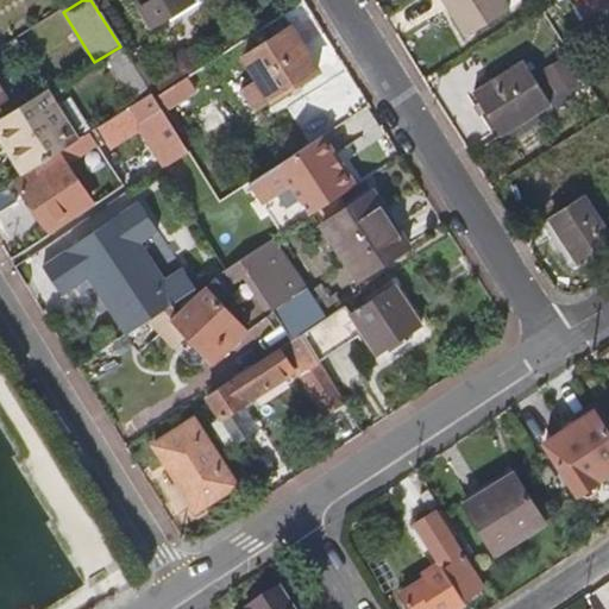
[(130,0),(149,30),(164,19),(156,4),(161,0),(130,0)]
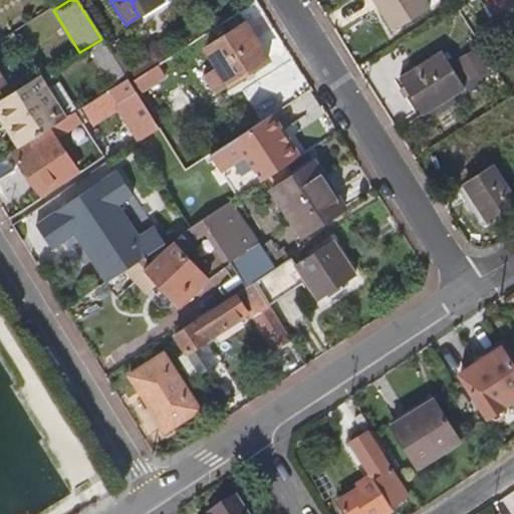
[(164,1),(163,0),(136,0),(132,3),(139,16),(164,1)]
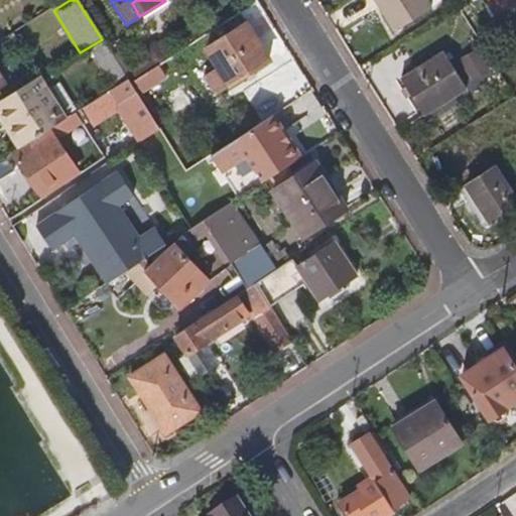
[(428,0),(376,0),(396,30),(433,7),(428,0)]
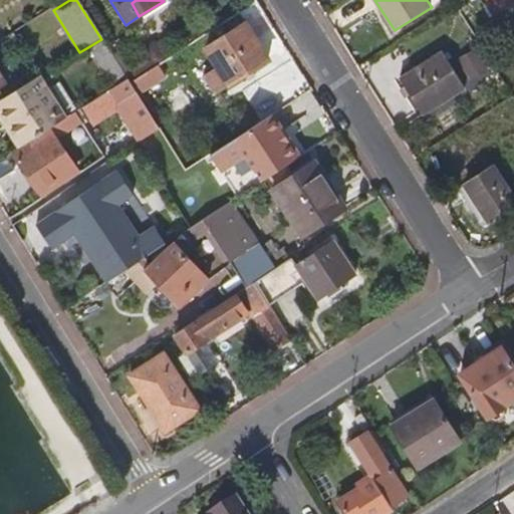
[(471,15),(462,0),(456,4),(465,19),(471,15)]
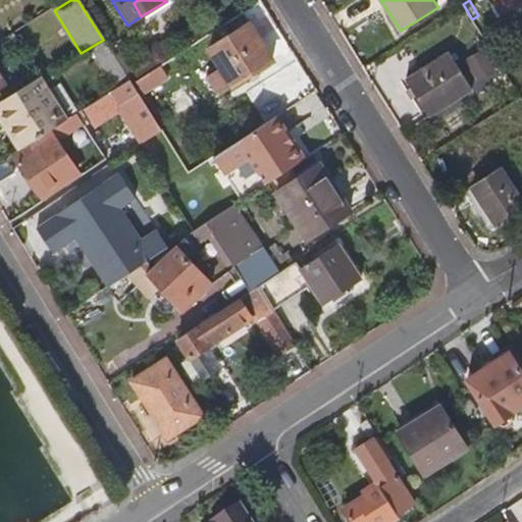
[(521,0),(493,0),(504,14),(521,3),(521,0)]
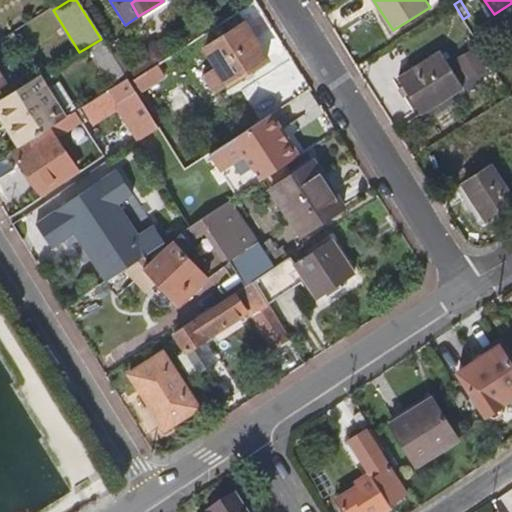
[(215,95),(268,61),(246,27),(207,50),(217,66),(202,75),(215,95)]
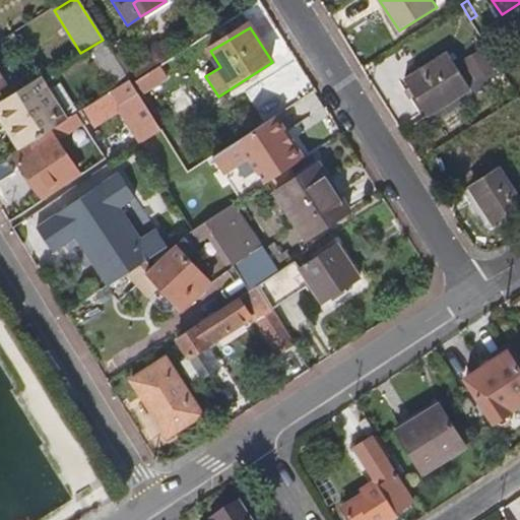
[(0,44),(0,54),(2,58),(20,49),(13,36),(0,44)]
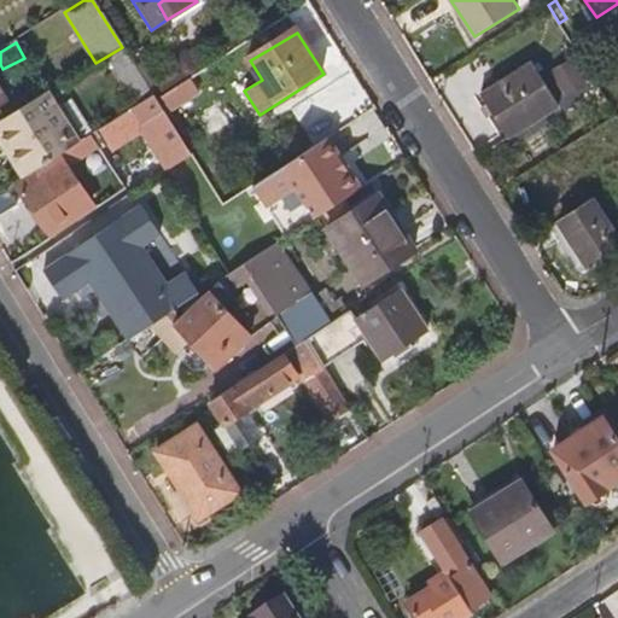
[(133,64),(122,47),(104,58),(133,106),(151,94),(135,69),(133,64)]
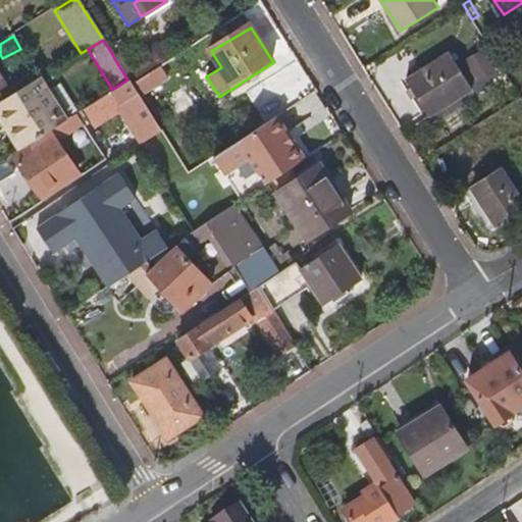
[(127,80),(132,85),(144,77),(160,67),(171,60),(158,42),(145,50),(152,62),(134,73),(121,54),(114,58),(127,80)]
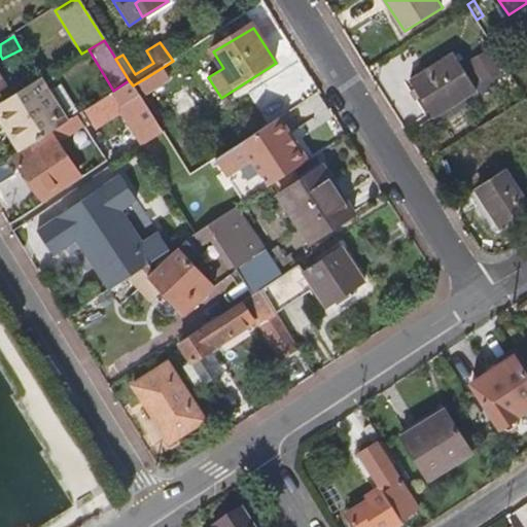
[(435,118),(478,93),(454,54),(412,80),(435,118)]
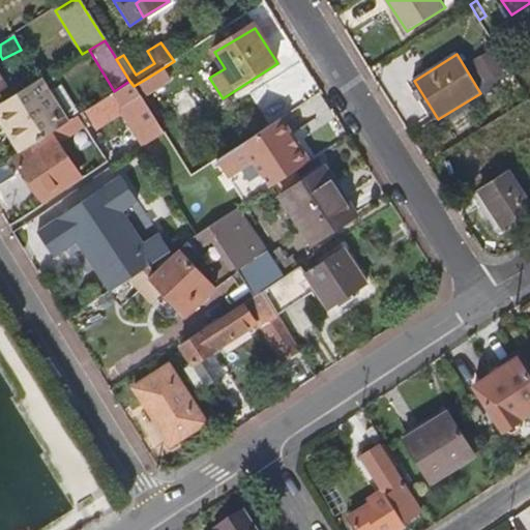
[(163,68),(146,79),(134,86),(140,96),(141,97),(170,79),(163,68)]
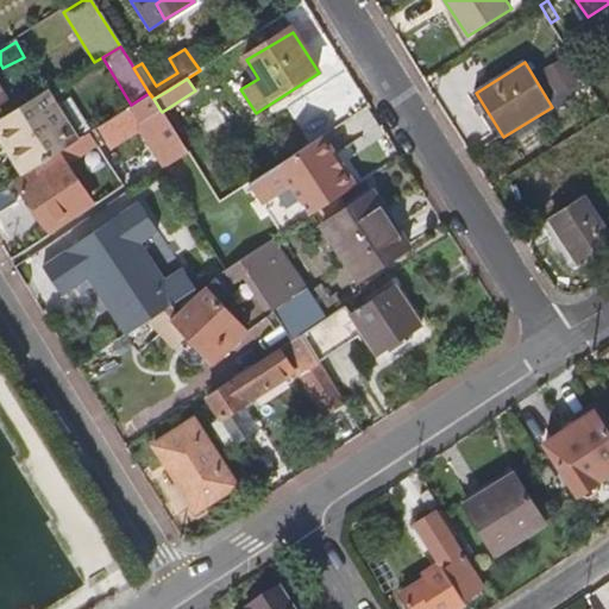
[(45,93),(0,120),(0,132),(26,174),(75,142),(55,108),(45,93)]
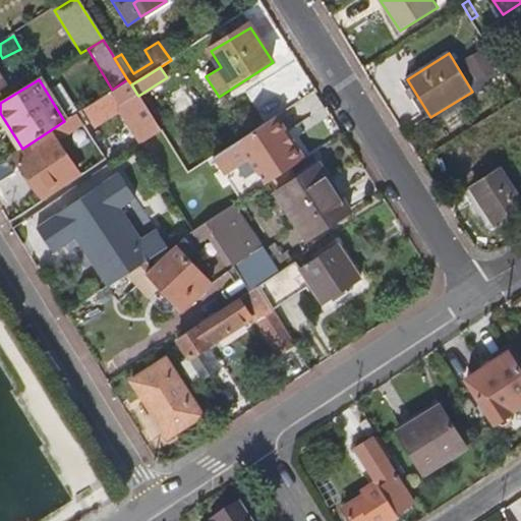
[(121,119),(137,145),(159,130),(138,96),(137,95),(131,84),(127,79),(112,90),(89,105),(98,120),(120,105),(124,111),(126,115),(121,119)]
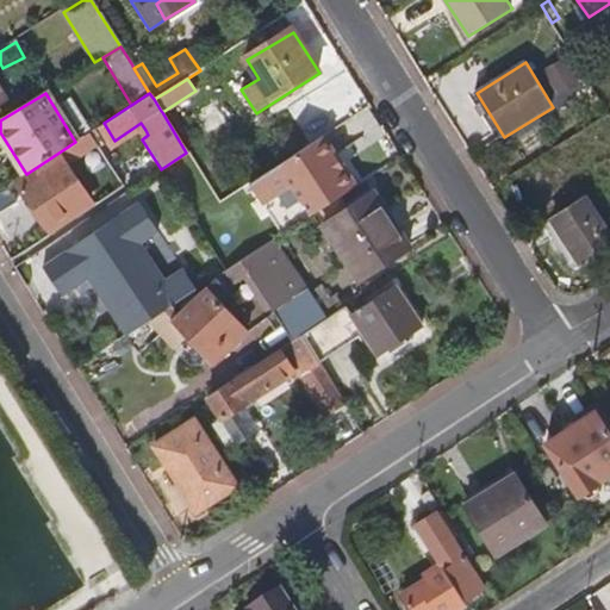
[(55,109),(75,142),(89,132),(91,132),(69,99),(55,109)]
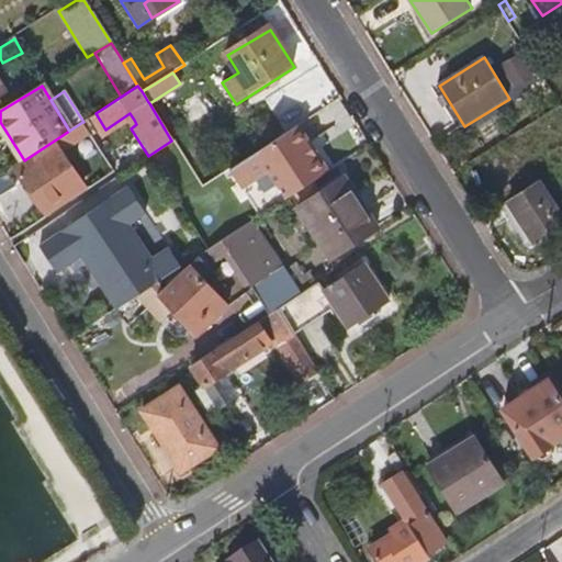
[(284,112),(277,101),(268,107),(276,119),(284,112)]
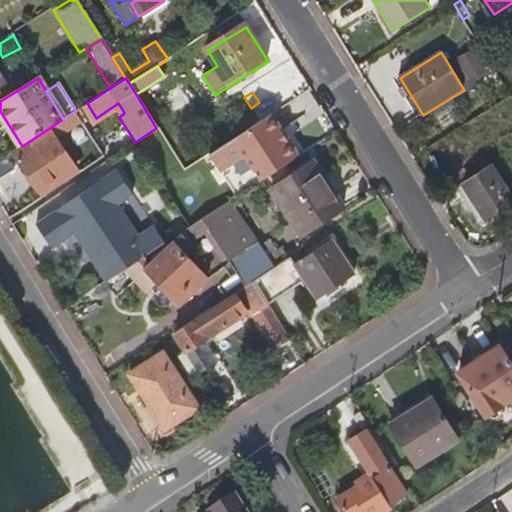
[(122,109),(118,103),(96,118),(87,103),(80,108),(92,128),(122,109)]
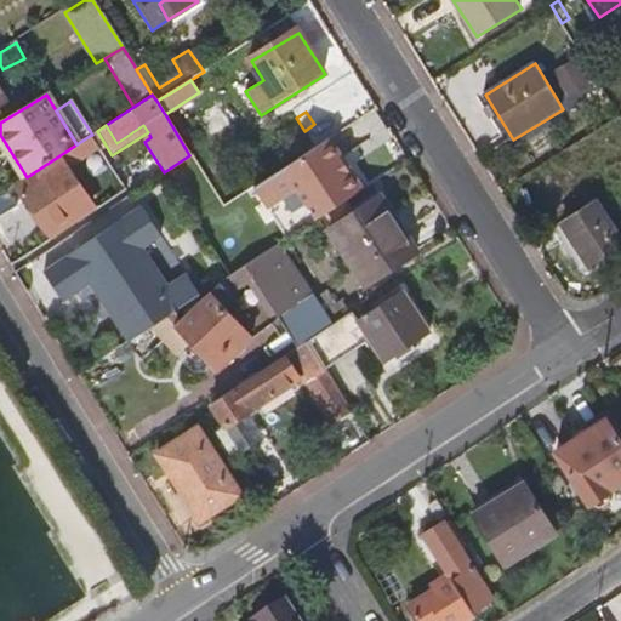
[(77,144),(27,177),(18,183),(26,195),(23,198),(49,238),(93,210),(69,172),(102,153),(91,135),(77,144)]
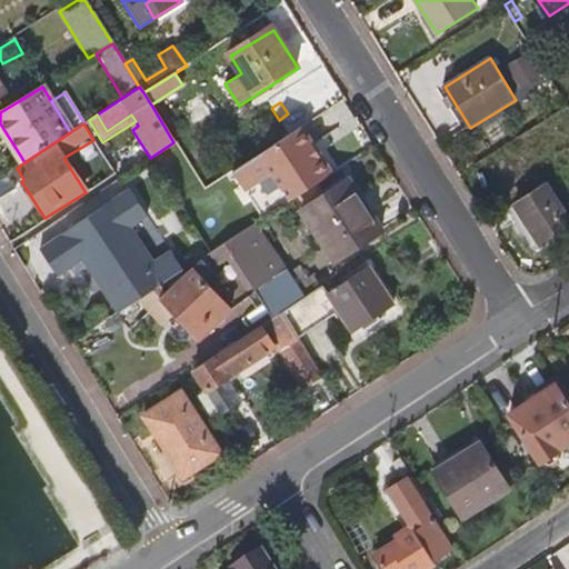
[(333,175),(303,127),(263,152),(292,200),(333,175)]
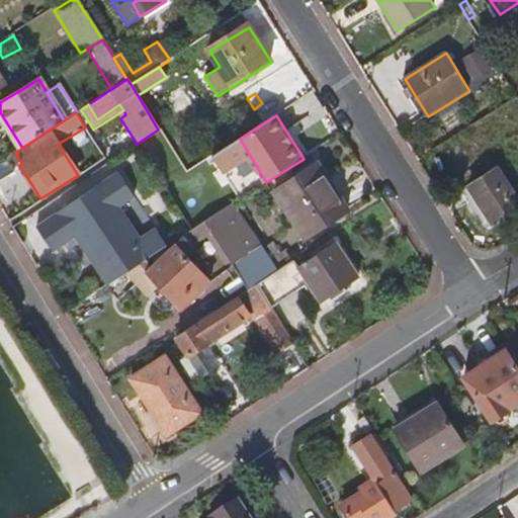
[(156,136),(139,147),(160,179),(178,168),(156,136)]
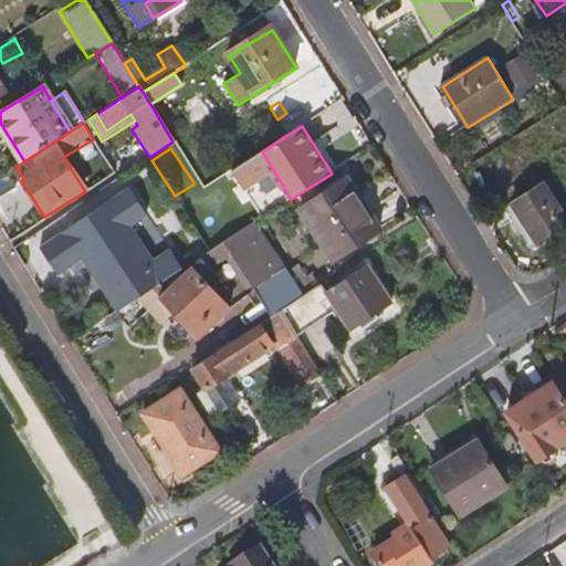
[(0,177),(0,199),(17,190),(7,173),(0,177)]
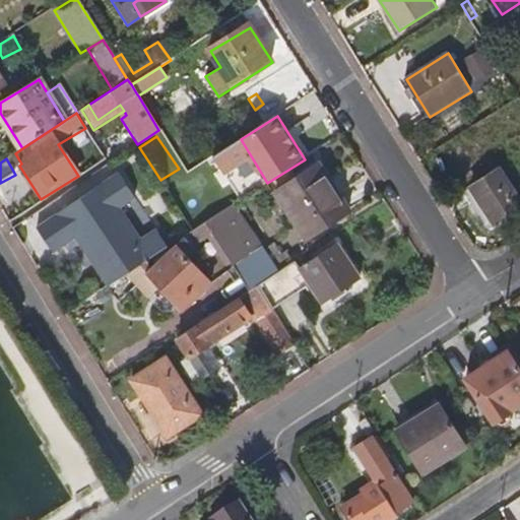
[(349,212),(320,166),(297,181),(289,170),(270,183),(277,194),(306,239),(349,212)]
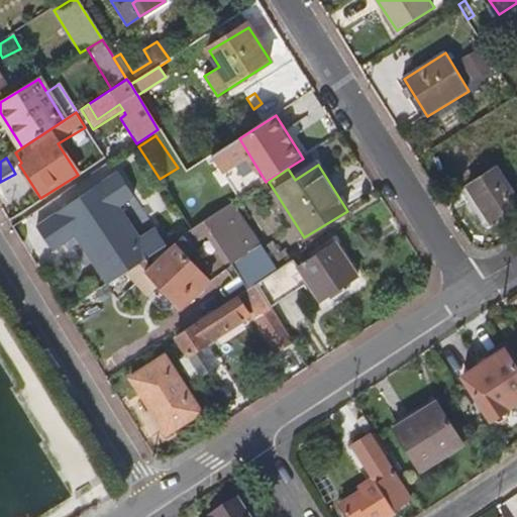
[(516,209),(516,199),(496,167),(458,191),(481,226),(496,216),(499,221),(516,209)]
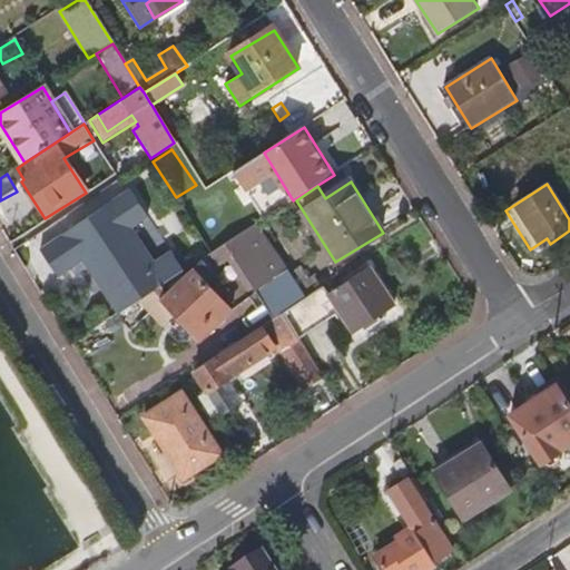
[(146,218),(128,190),(38,252),(56,279),(80,262),(116,316),(118,314),(183,273),(170,253),(154,264),(130,228),(146,218)]
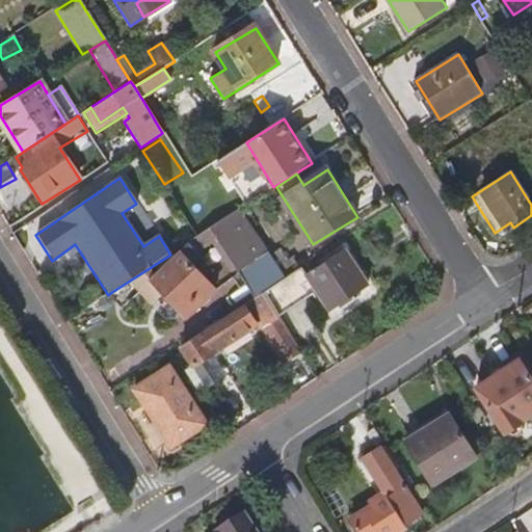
[(197,237),(176,250),(179,255),(148,278),(151,283),(177,314),(181,319),(212,296),(189,268),(205,257),(202,250),(210,245),(217,241),(238,273),(255,298),(262,294),(286,278),(298,270),(291,259),(287,261),(278,249),(270,255),(241,209),(197,237)]
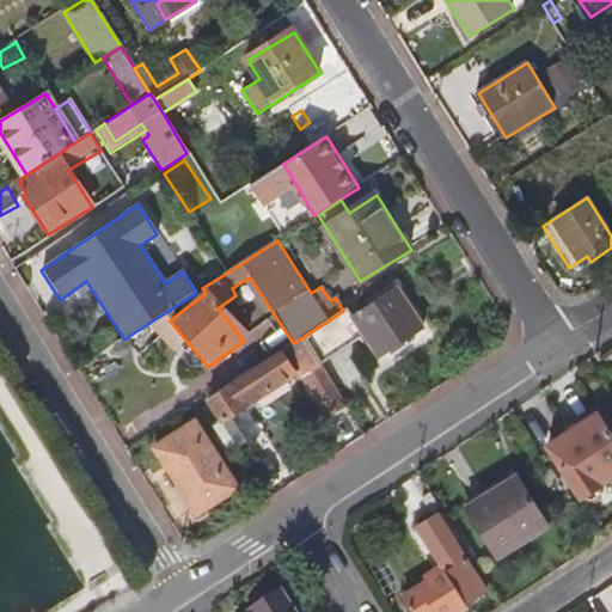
[(591,262),(587,256),(569,268),(573,274),(591,262)]
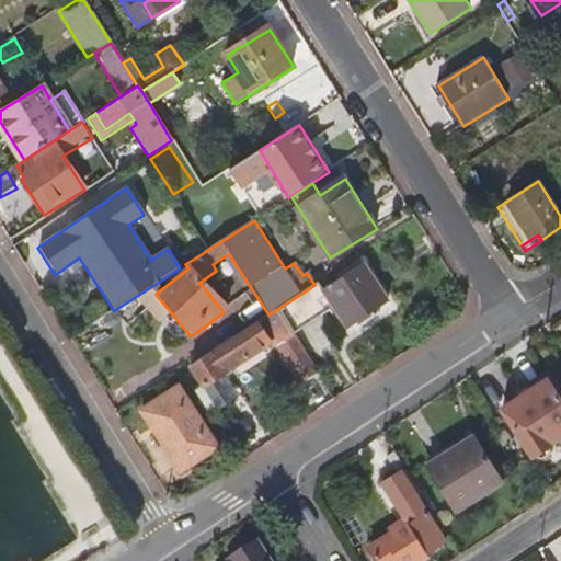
[(251,288),(229,254),(221,259),(243,294),(251,288)]
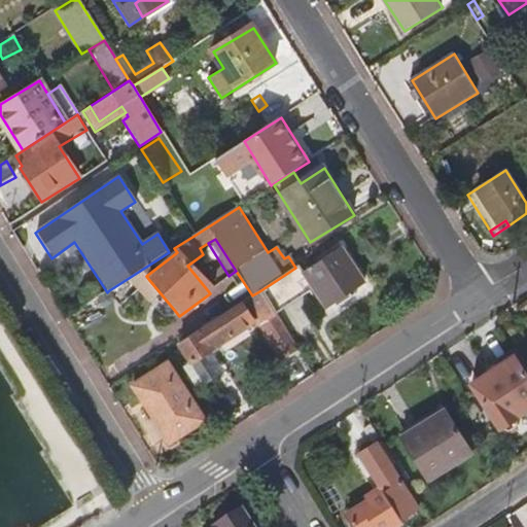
[(341,247),(300,274),(295,268),(283,276),(259,291),(269,306),(274,314),(310,290),(324,312),(365,283),(341,247)]
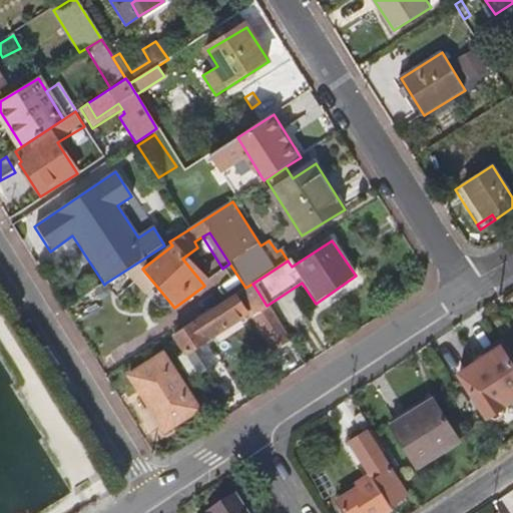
[(170,303),(145,273),(138,279),(140,287),(156,307),(162,310),(170,303)]
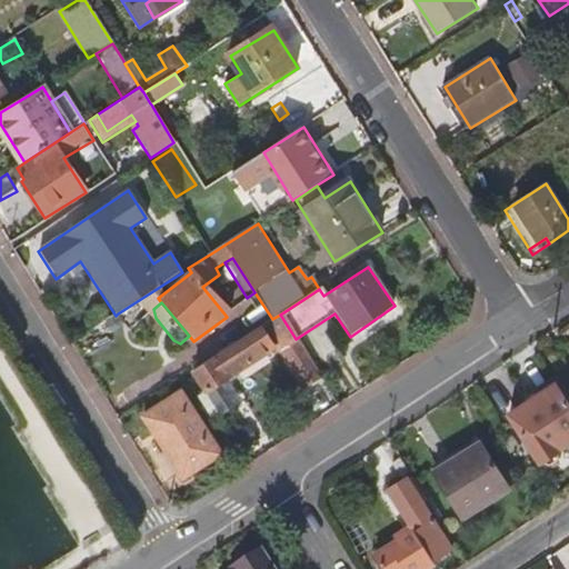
[(123,323),(118,313),(116,316),(103,322),(110,332),(123,323)]
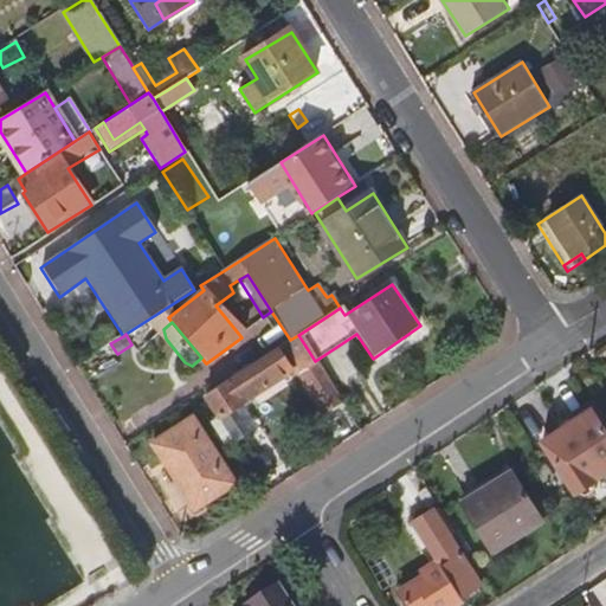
[(229,450),(238,444),(246,438),(230,410),(291,372),(294,375),(298,373),(327,416),(343,404),(315,361),(309,352),(298,335),(290,340),(207,394),(221,414),(211,421),(229,450)]
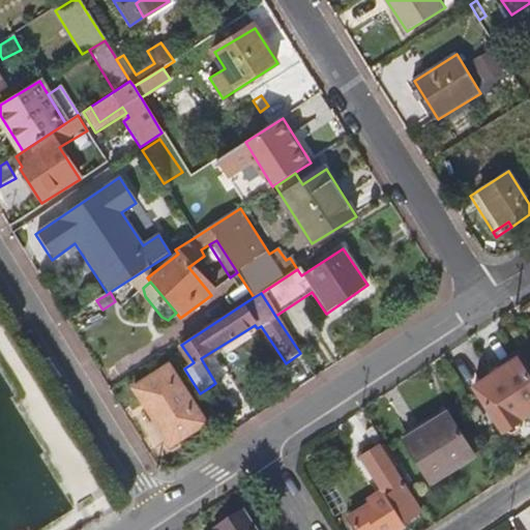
[(517,359),(512,353),(501,361),(504,367),(517,359)]
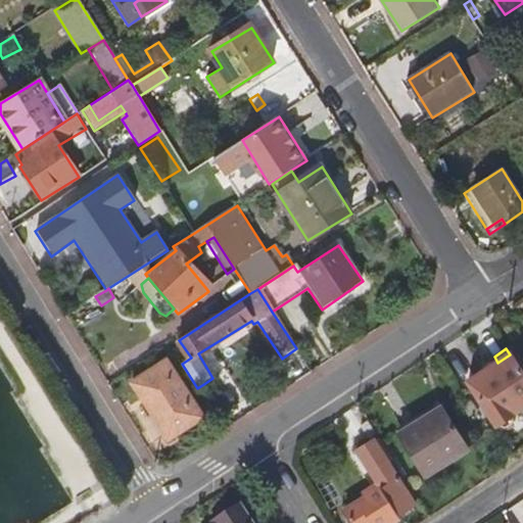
[(497,424),(522,407),(522,370),(512,352),(510,354),(497,363),(470,381),(497,424)]
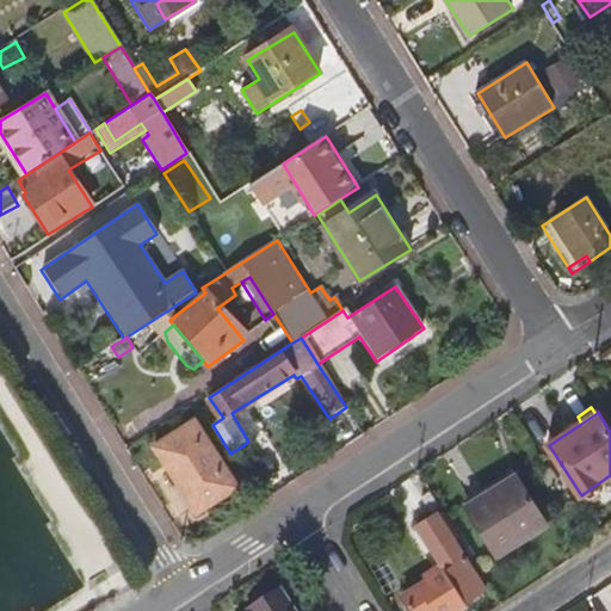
[(152,449),(177,486),(184,480),(203,510),(239,488),(193,421),(152,449)]
